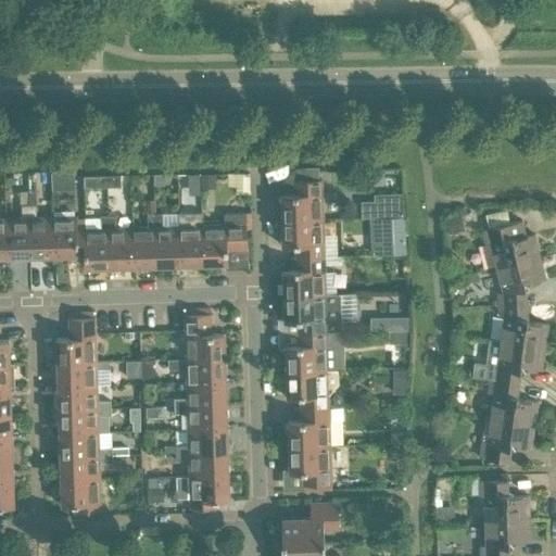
[(52,172),(52,177),(52,191),(75,190),(75,177),(75,172),(52,172)]
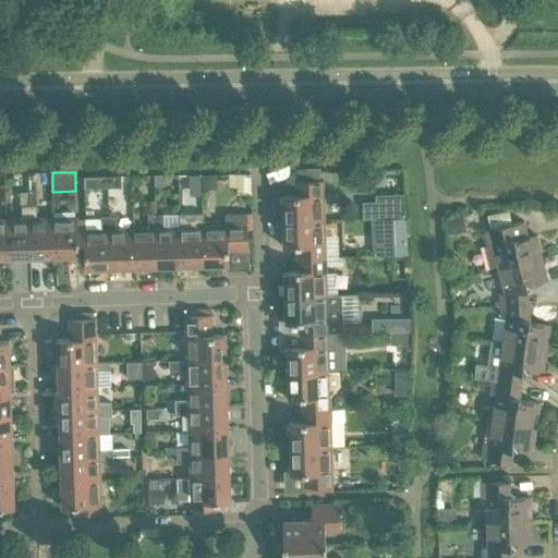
[(199,174),(187,176),(189,184),(201,184),(199,174)]
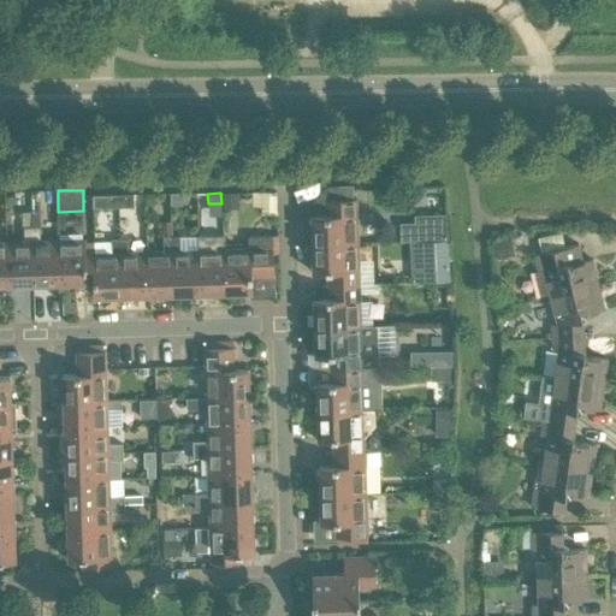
[(238,207),(237,193),(223,193),(224,208),(238,207)]
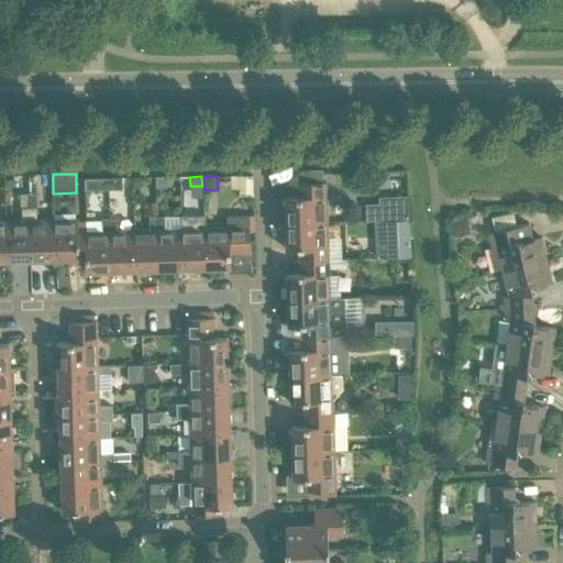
[(253,176),(240,176),(240,194),(253,194),(253,176)]
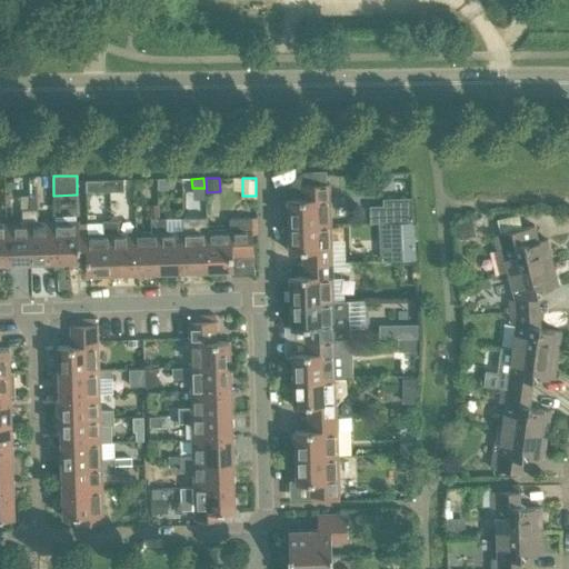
[(123,179),(109,180),(110,191),(123,191),(123,179)]
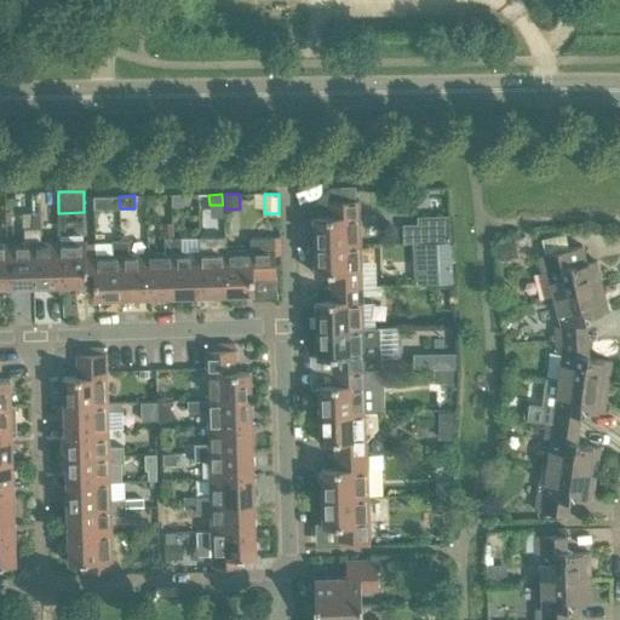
[(183,207),(183,195),(173,195),(173,207),(183,207)]
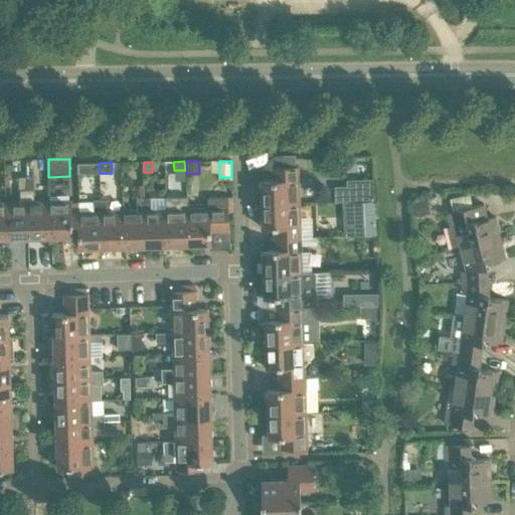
[(100,173),(99,163),(77,163),(77,174),(100,173)]
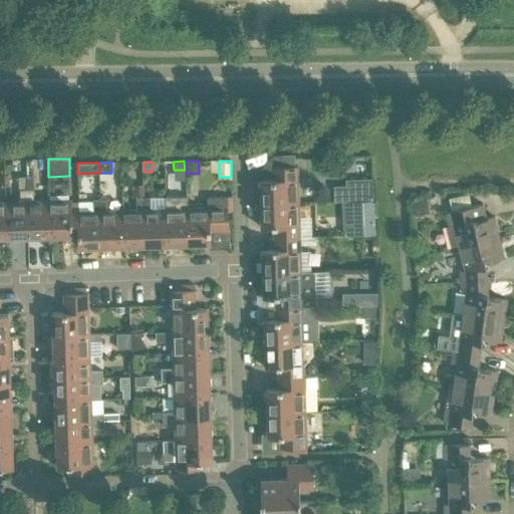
[(259,180),(260,204),(298,203),(297,167),(270,167),(270,179),(259,180)]
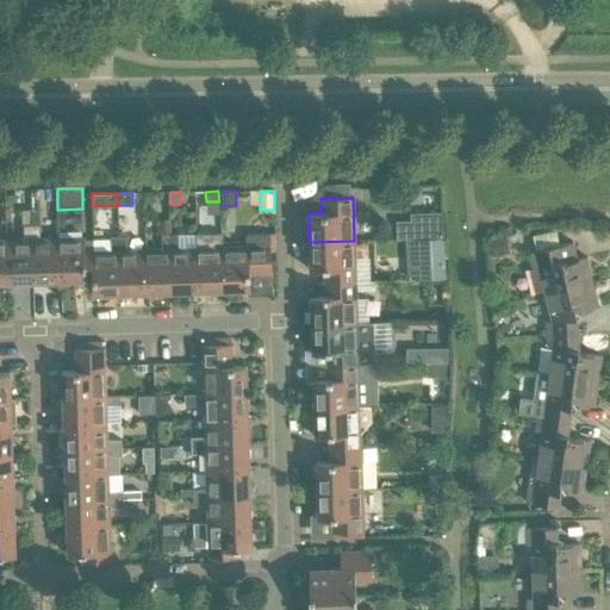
[(397,221),(398,238),(410,238),(411,238),(411,221),(397,221)]
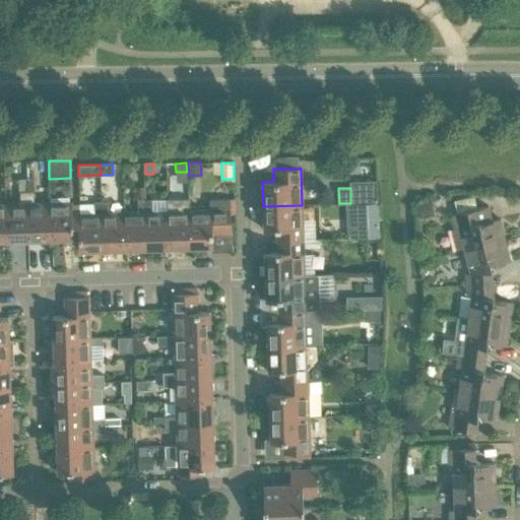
[(6,241),(28,240),(26,191),(20,191),(20,203),(5,204),(6,241)]
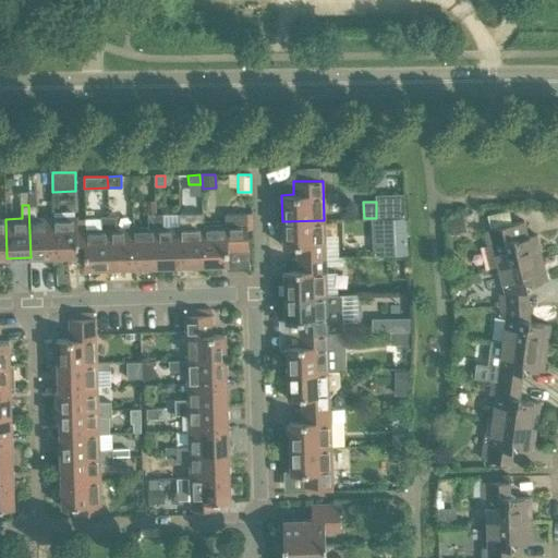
[(31,257),(55,256),(53,217),(37,218),(37,205),(28,205),(31,257)]
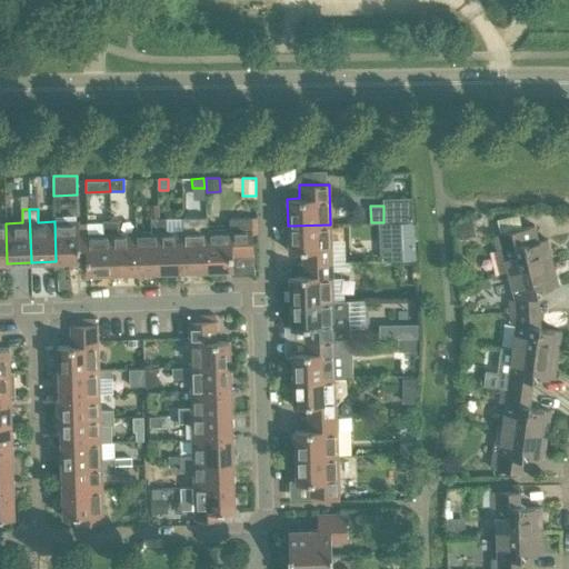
[(137,272),(160,271),(158,218),(151,219),(151,232),(135,232),(137,272)]
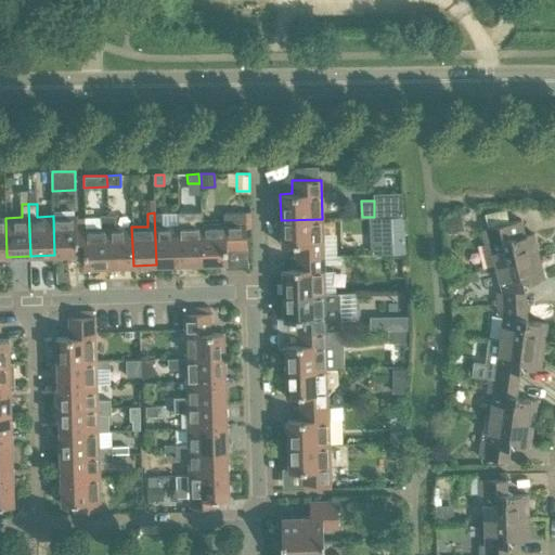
[(155,213),(154,213),(156,265),(180,265),(179,226),(163,226),(163,213),(155,213)]
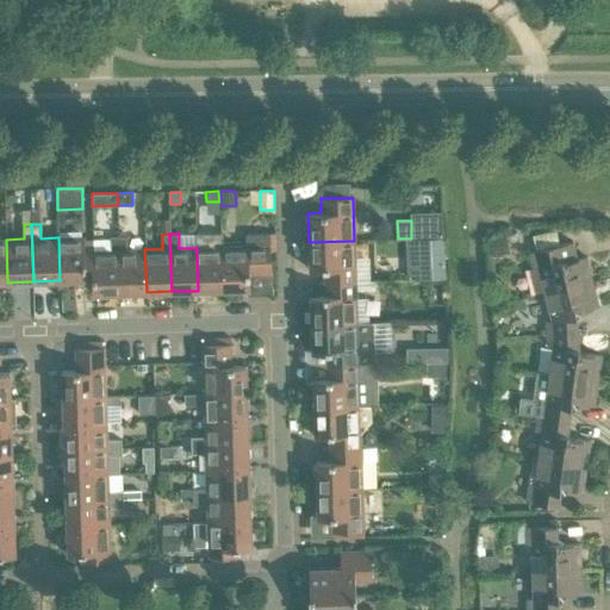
[(222,234),(197,234),(197,248),(198,291),(223,290),(222,234)]
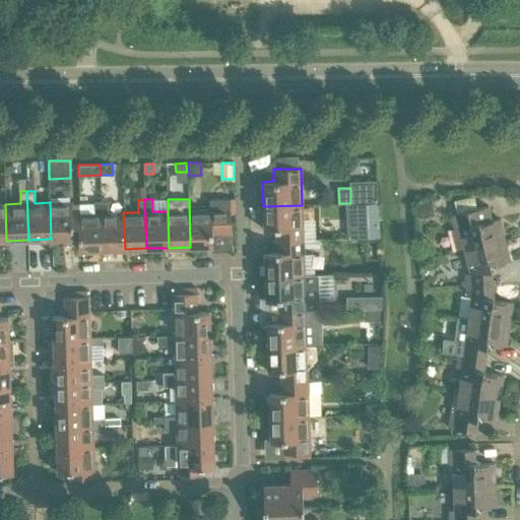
[(190,199),(189,199),(190,247),(213,246),(213,234),(232,234),(231,199),(210,199),(210,209),(190,210),(190,199)]
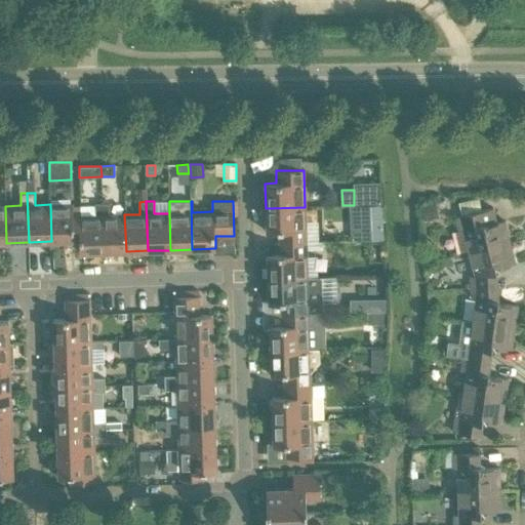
[(420,205),(425,221),(439,218),(435,201),(420,205)]
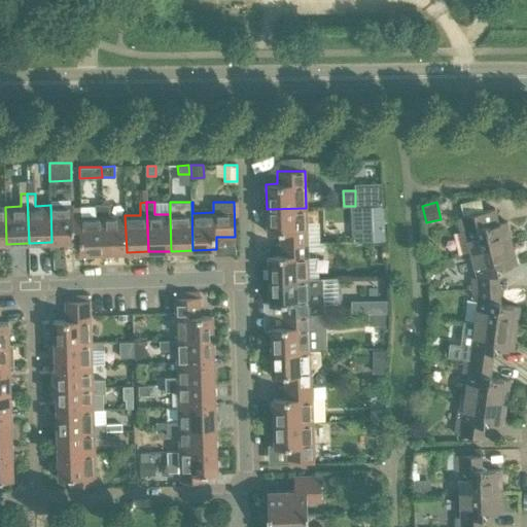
[(96,216),(81,216),(80,216),(80,242),(81,254),(104,253),(102,204),(96,204),(96,216)]
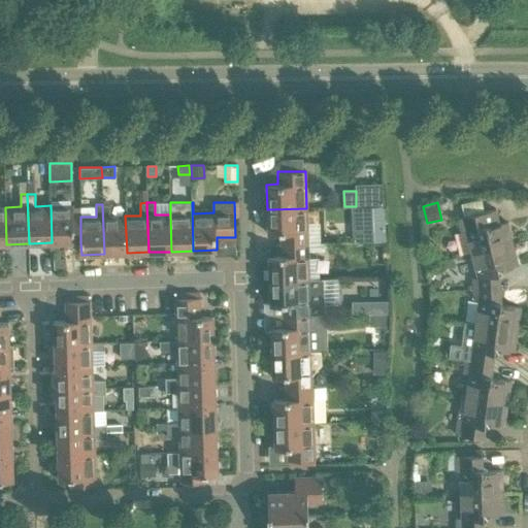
[(110,204),(102,204),(104,254),(127,253),(125,216),(110,216),(110,204)]
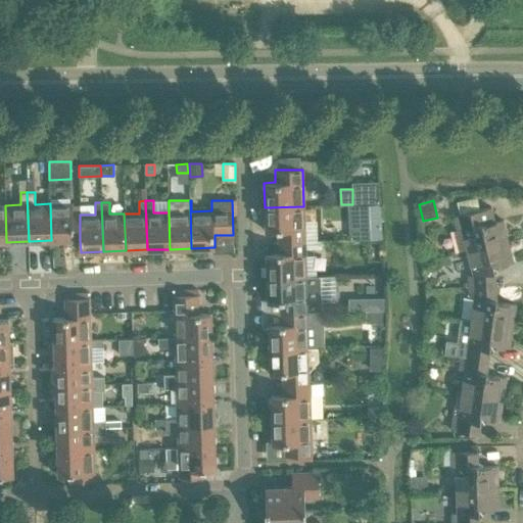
[(73,203),(50,203),(51,240),(80,240),(80,215),(81,215),(81,205),(73,205),(73,203)]
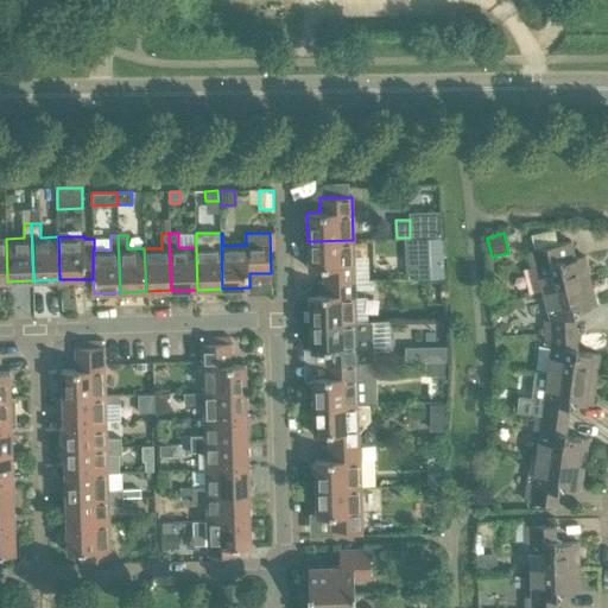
[(410,238),(409,238),(410,280),(443,279),(442,236),(410,238)]
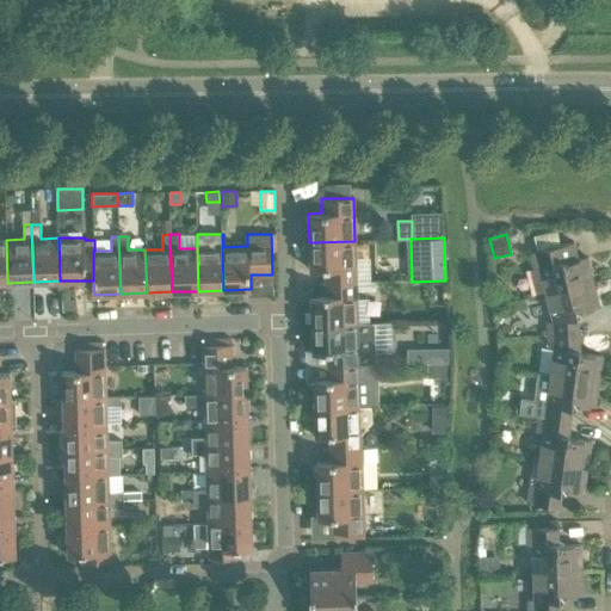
[(355,241),(309,242),(310,270),(323,270),(323,284),(357,283),(355,241)]
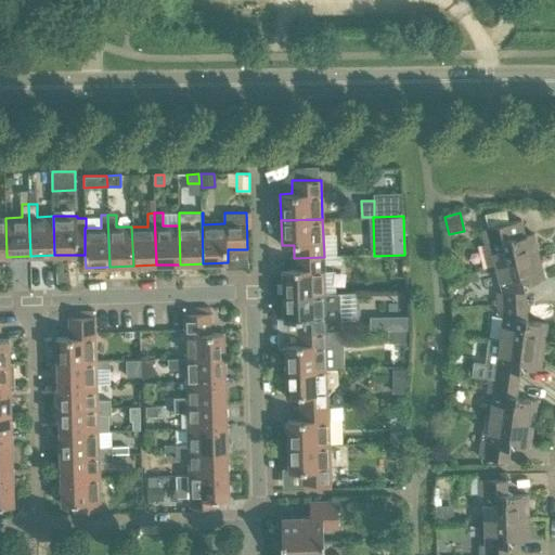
[(497,268),(539,256),(533,233),(525,235),(521,219),(481,229),(485,244),(490,243),(497,268)]
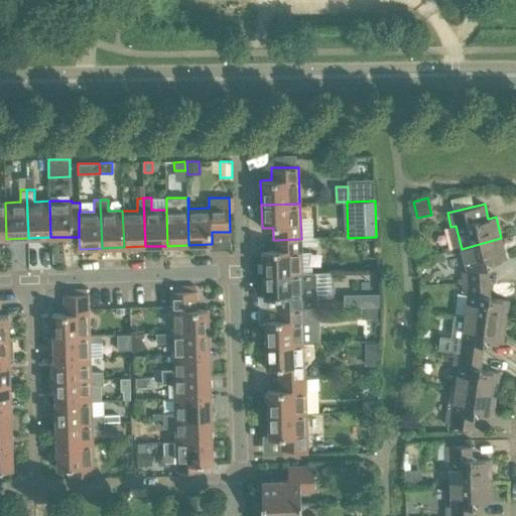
[(464,273),(464,283),(489,281),(489,268),(491,264),(507,260),(501,238),(462,249),(464,259),(463,259),(467,273),(464,273)]
